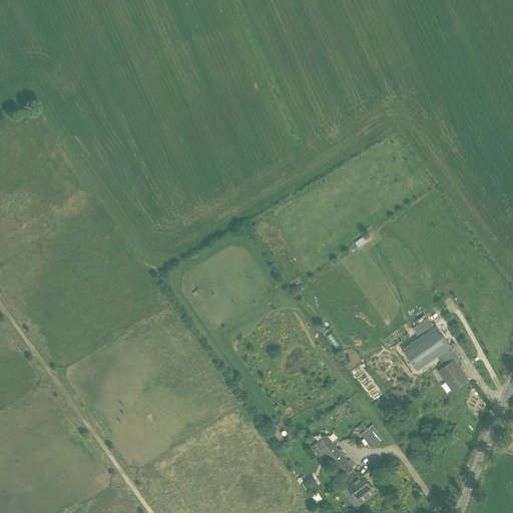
[(439,371),(453,391),(469,380),(457,364),(462,360),(437,325),(403,349),(418,371),(438,357),(445,366),(439,371)]
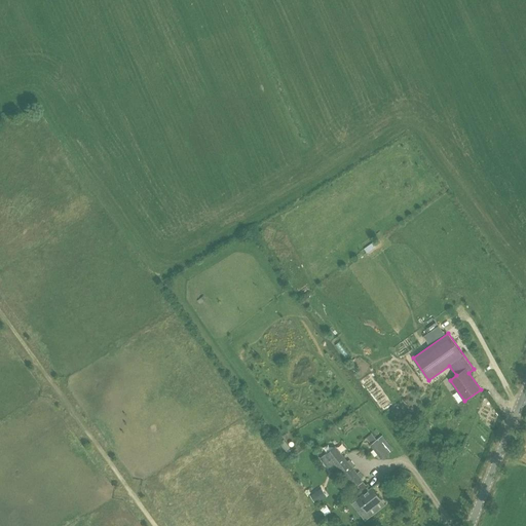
[(383,446),(378,439),(370,445),(381,458),(388,452),(392,449),(387,442),(383,446)]
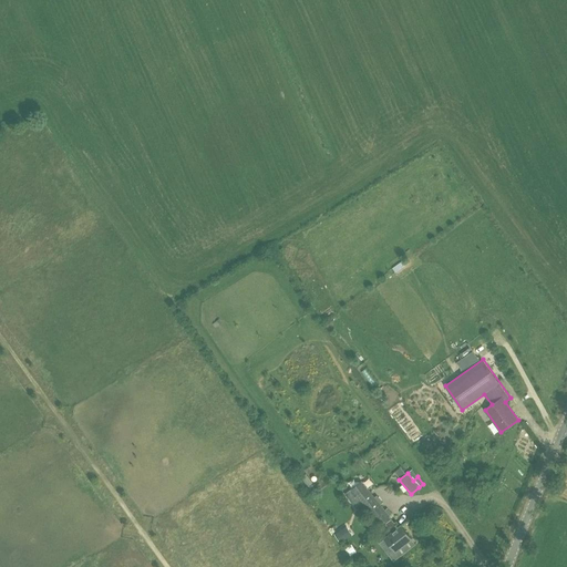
[(307,474),(301,477),(308,486),(308,485),(312,482),(307,474)]
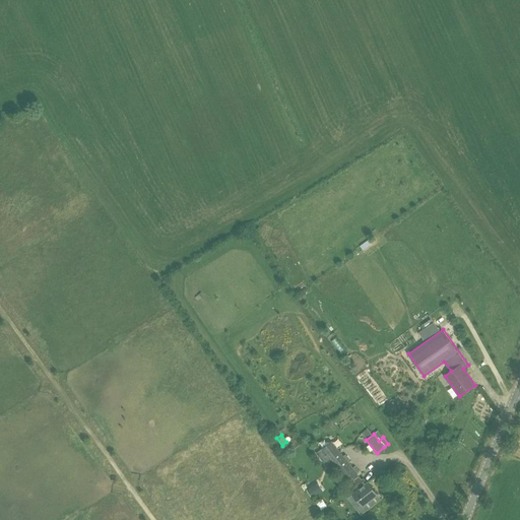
[(322,449),(348,480),(359,472),(332,441),(322,449)]
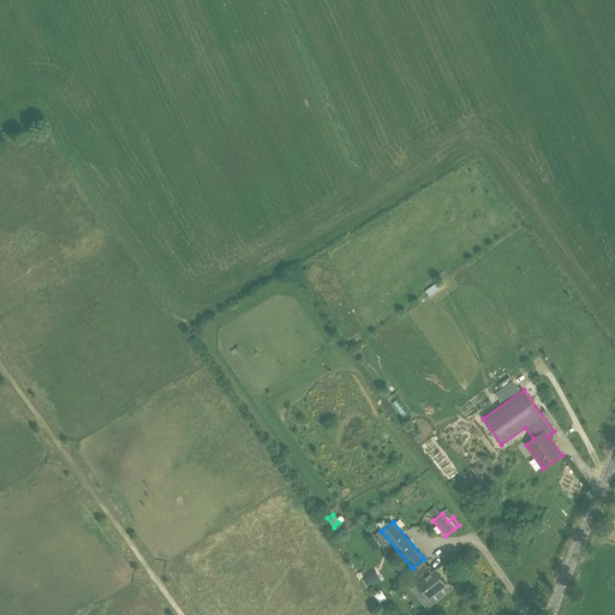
[(430,544),(422,553),(428,560),(436,551),(430,544)]
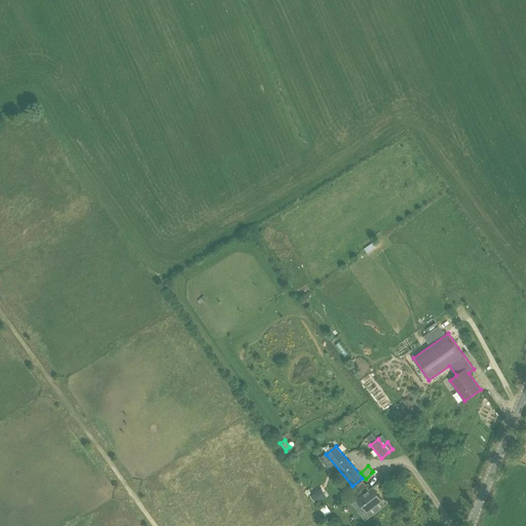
[(358,499),(367,512),(382,499),(372,487),(370,489),(364,482),(359,485),(365,493),(358,499)]
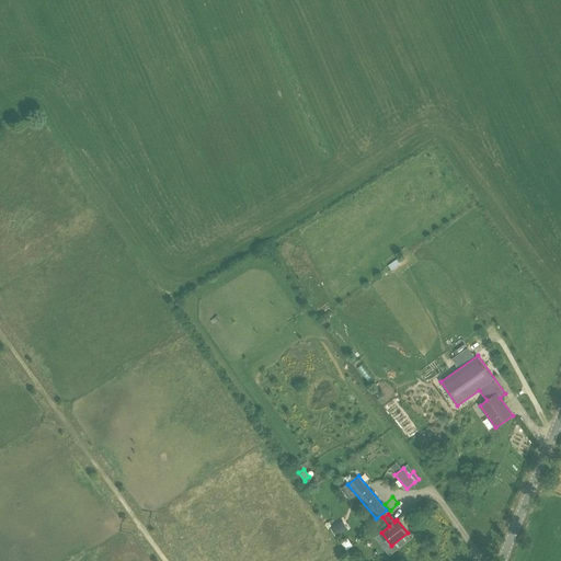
[(347,529),(343,522),(332,528),(336,536),(347,529)]
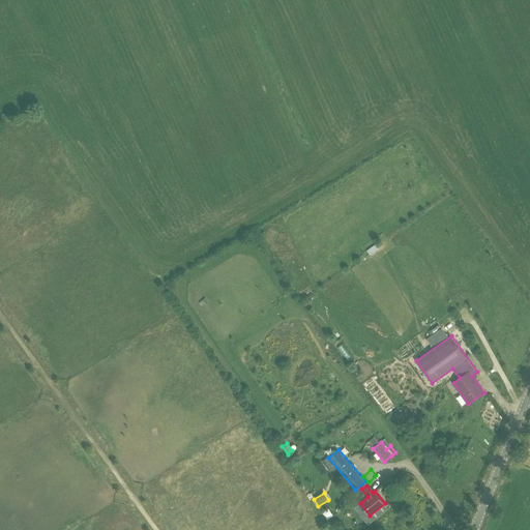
[(323,512),(327,520),(333,516),(328,508),(323,512)]
